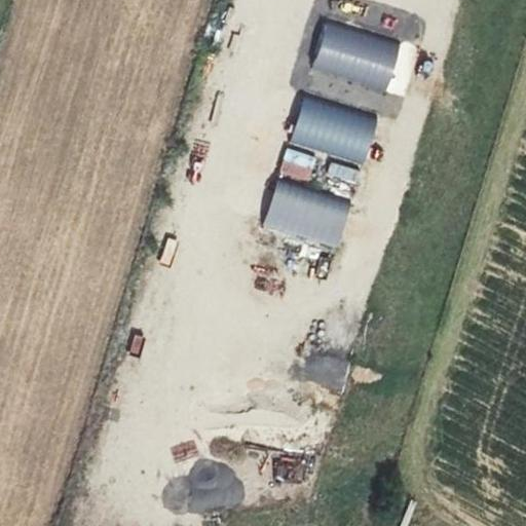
[(306,91),(337,98),(340,82),(309,76),(306,91)]
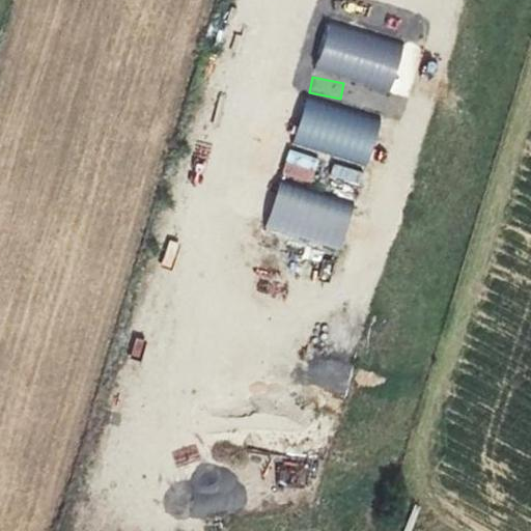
[(332,176),(361,185),(381,118),(308,96),(294,143),(337,157),(332,176)]
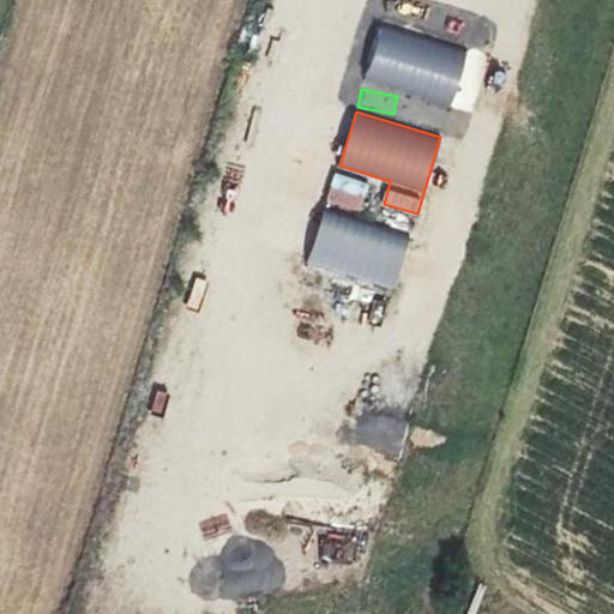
[(326,202),(362,212),(371,182),(336,172),(326,202)]
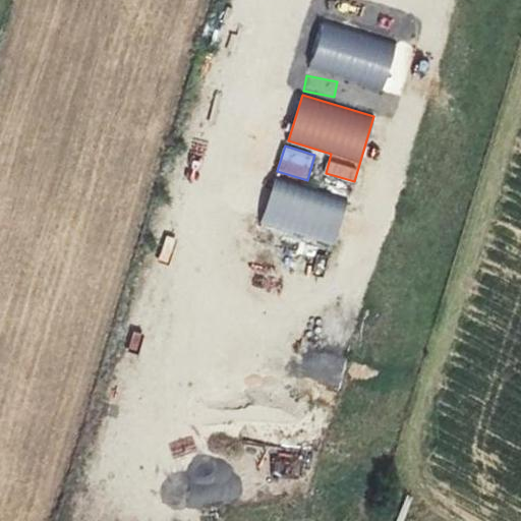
[(337,243),(347,196),(273,181),(263,228),(337,243)]
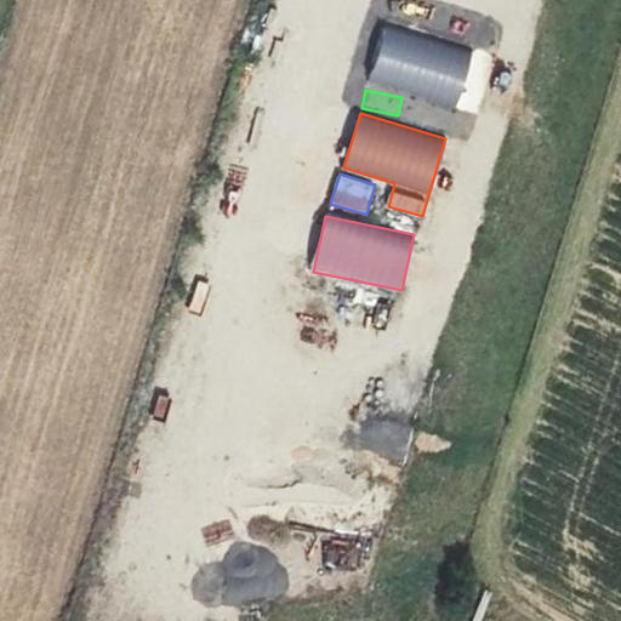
[(374,381),(359,456),(398,463),(412,388),(374,381)]
